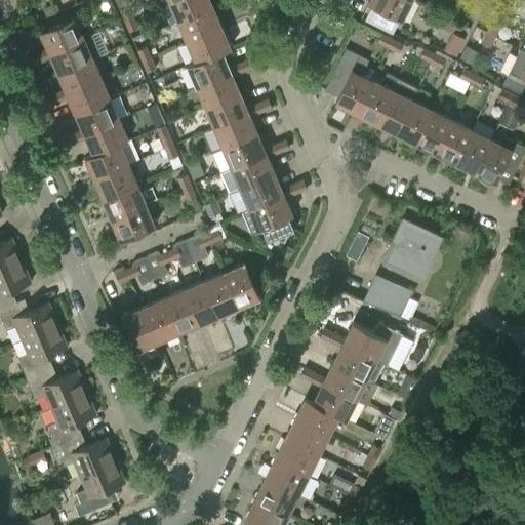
[(210,0),(169,0),(178,21),(212,5),(210,0)]
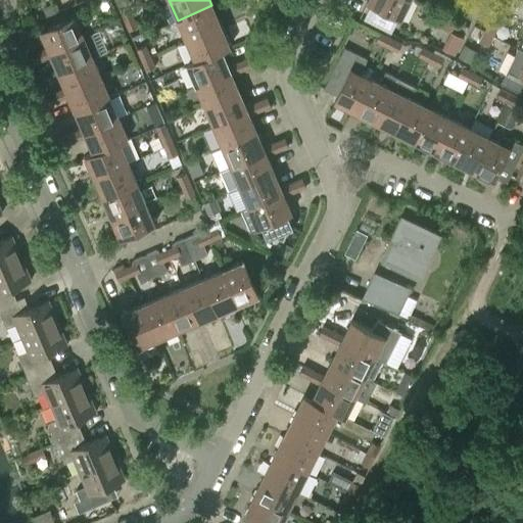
[(400,18),(409,0),(368,0),(367,2),(400,18)]
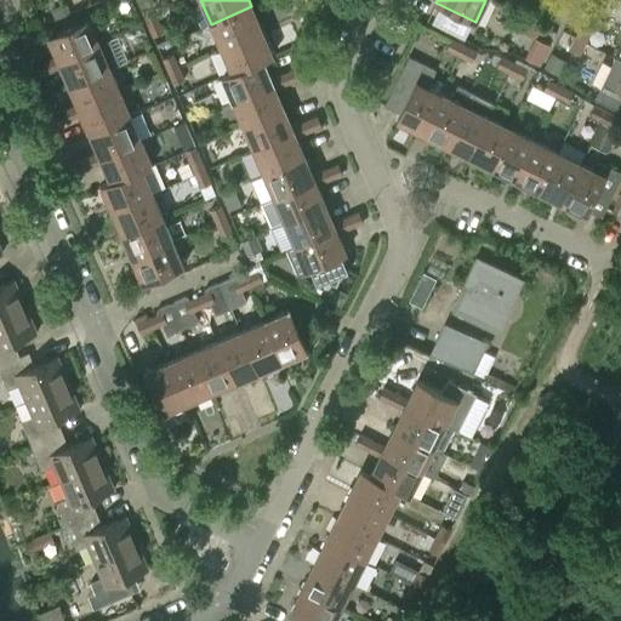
[(55,18),(63,15),(60,5),(50,9),(55,18)]
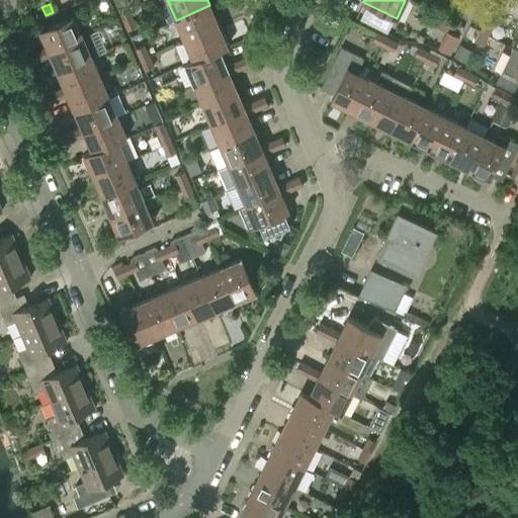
[(118,8),(123,19),(132,15),(126,5),(118,8)]
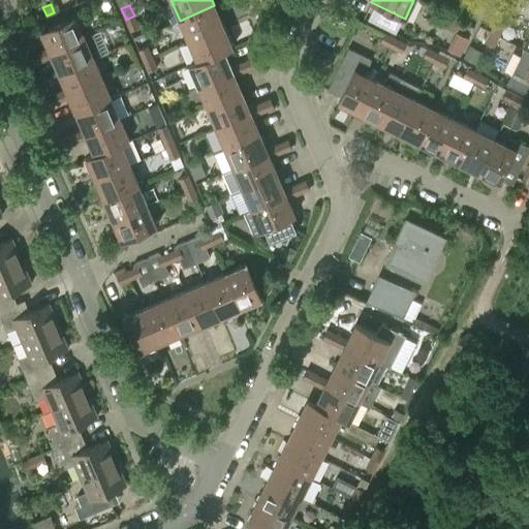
[(214,5),(180,21),(189,41),(223,26),(214,5)]
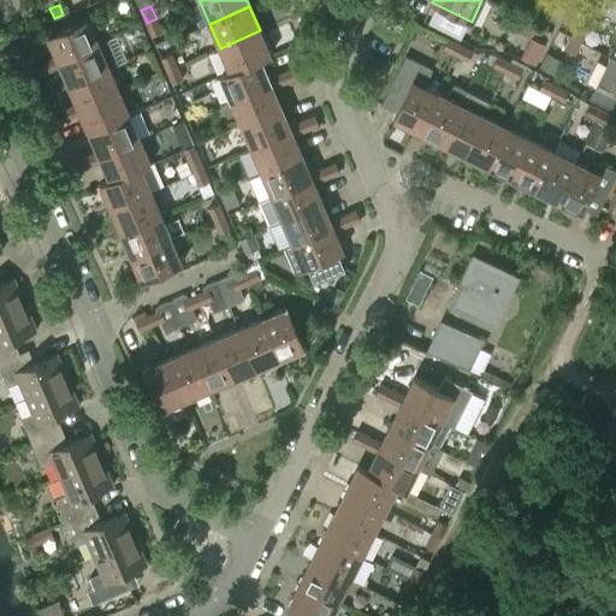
[(525,18),(534,24),(542,11),(532,6),(525,18)]
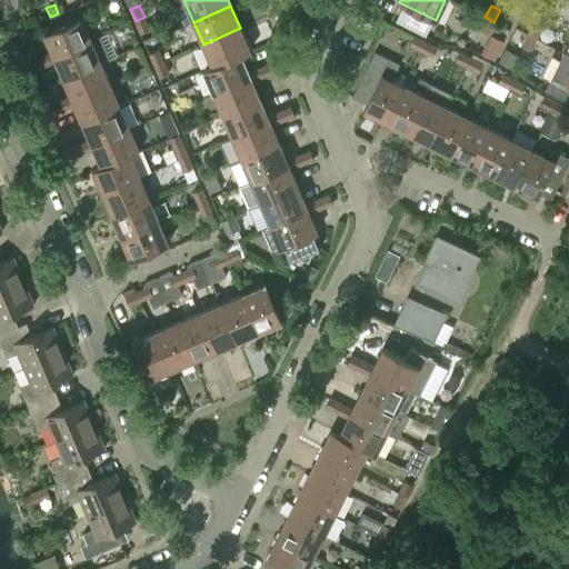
[(488,33),(493,22),(485,17),(478,15),(472,26),(488,33)]
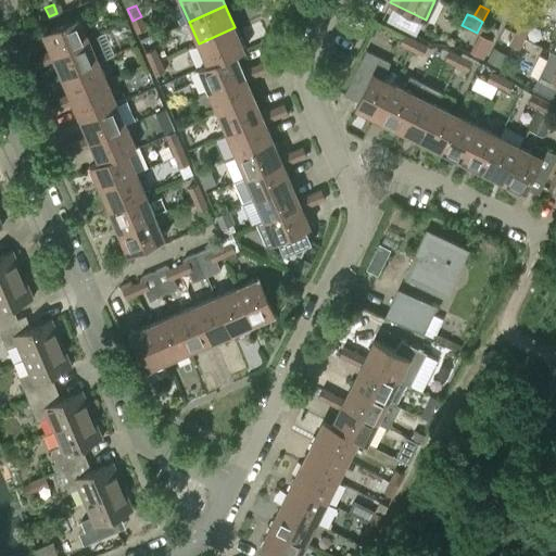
[(53,54),(89,39),(79,16),(43,33),(51,50),(53,54)]
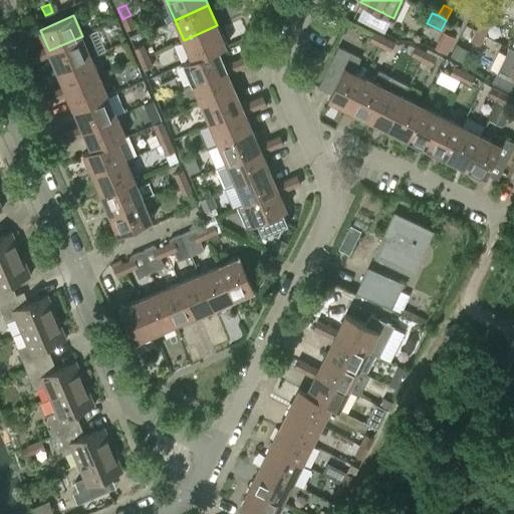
[(135,26),(131,15),(122,19),(126,30),(135,26)]
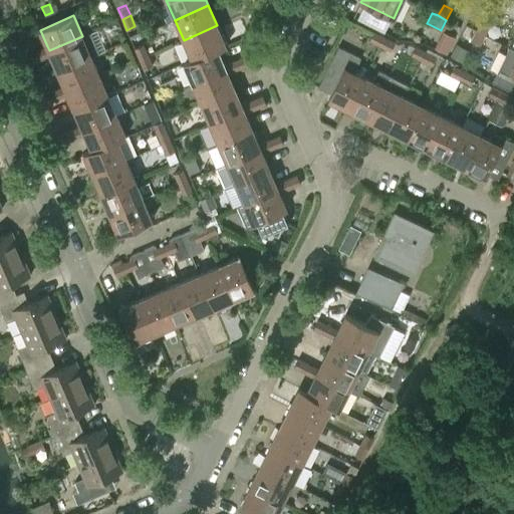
[(477,30),(485,34),(490,24),(482,20),(477,30)]
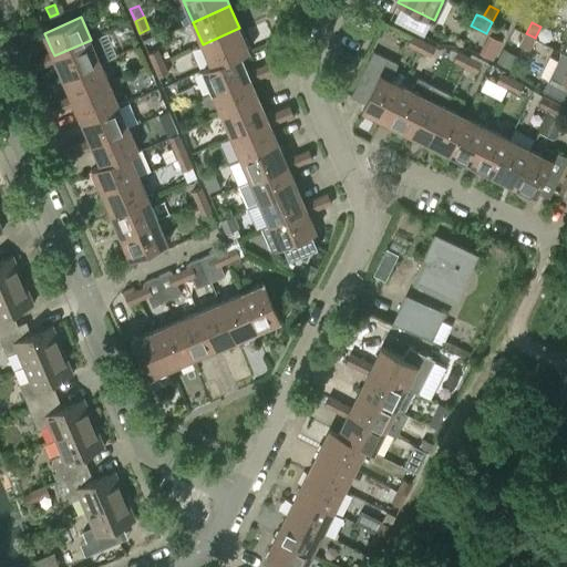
[(239,28),(203,44),(212,65),(212,66),(239,54),(240,55),(249,51),(239,28)]
